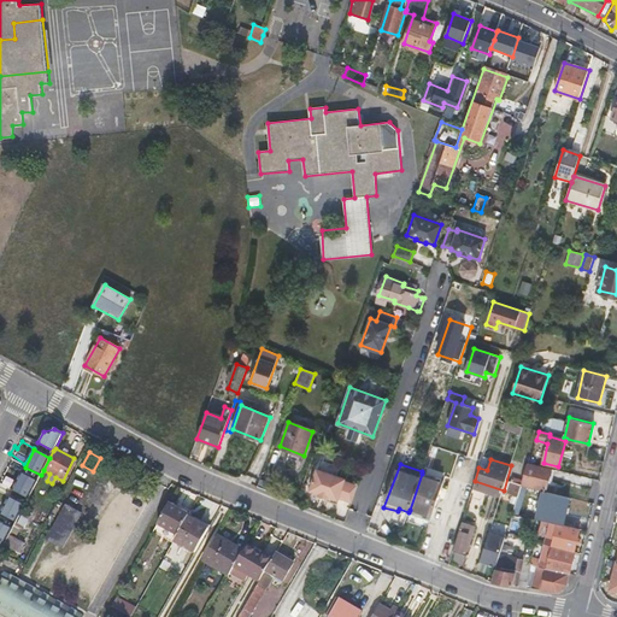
[(529,464),(522,485),(547,491),(552,470),(529,464)]
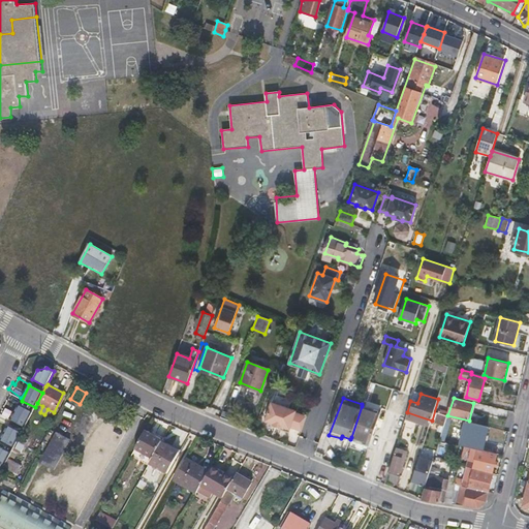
[(13,400),(5,414),(10,417),(19,403),(13,400)]
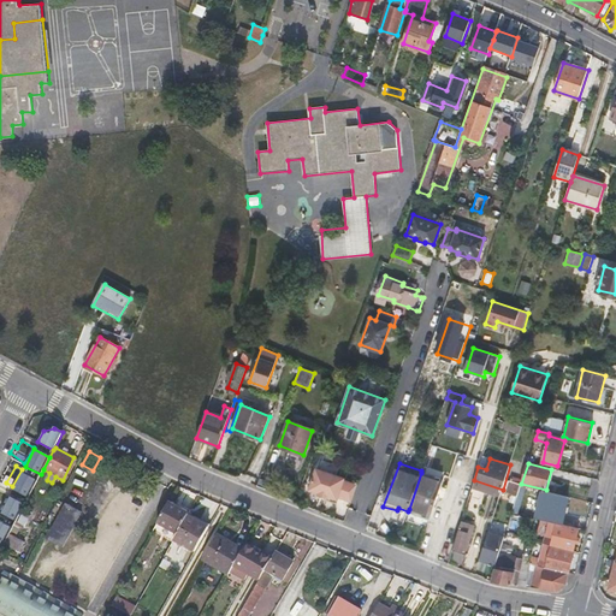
[(338,498),(350,502),(356,485),(343,480),(344,479),(315,468),(308,490),(318,493),(318,495),(327,498),(327,497),(337,499),(338,498)]
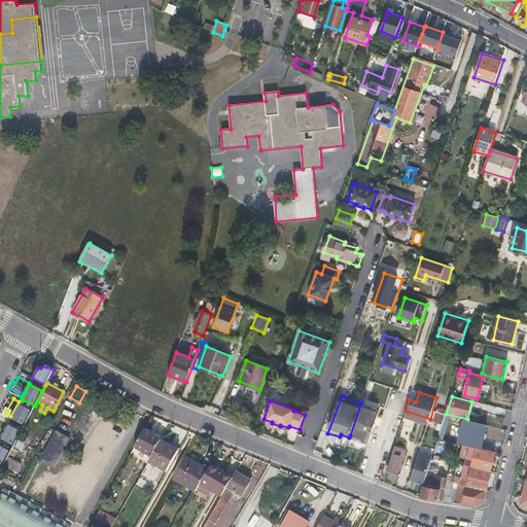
[(19,405),(10,420),(24,426),(32,412),(19,405)]
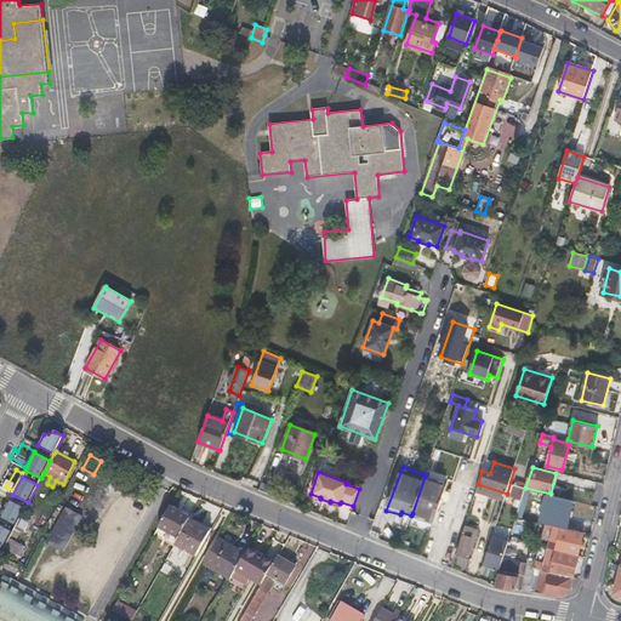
[(425,477),(412,513),(434,520),(446,484),(425,477)]
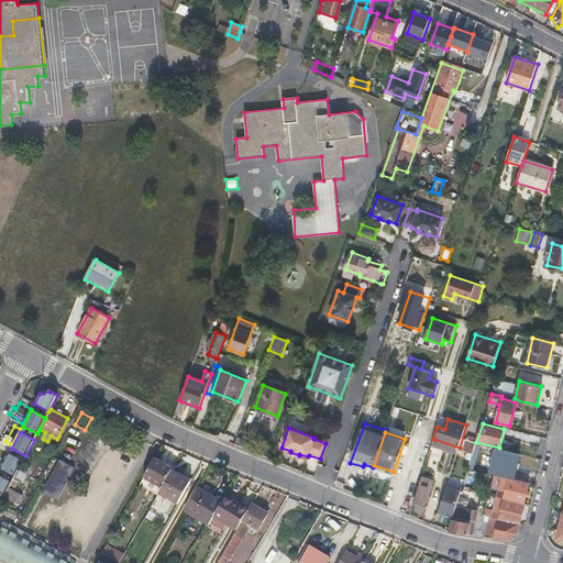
[(467,440),(464,450),(473,453),(476,443),(476,442),(467,440)]
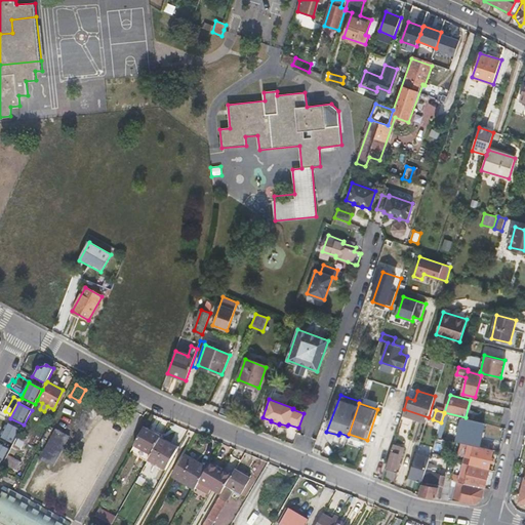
[(0,438),(13,445),(21,431),(8,423),(0,438)]
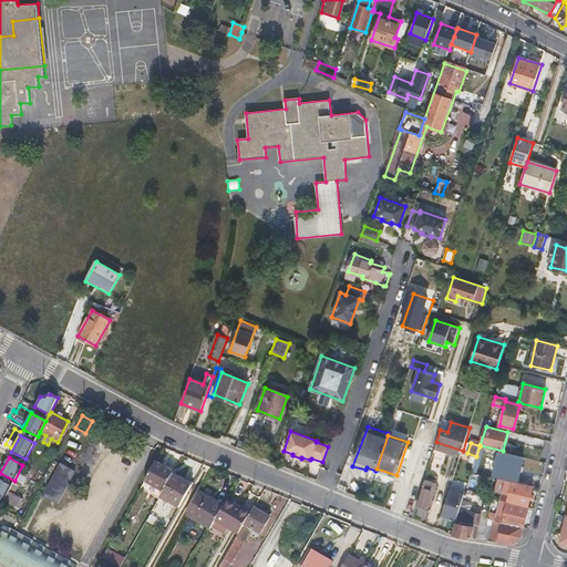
[(175,473),(156,462),(145,482),(164,492),(173,475),(175,473)]
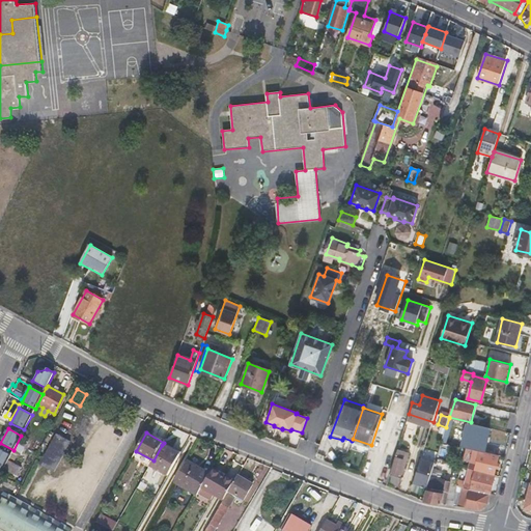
[(56,436),(40,465),(54,472),(70,442),(56,436)]
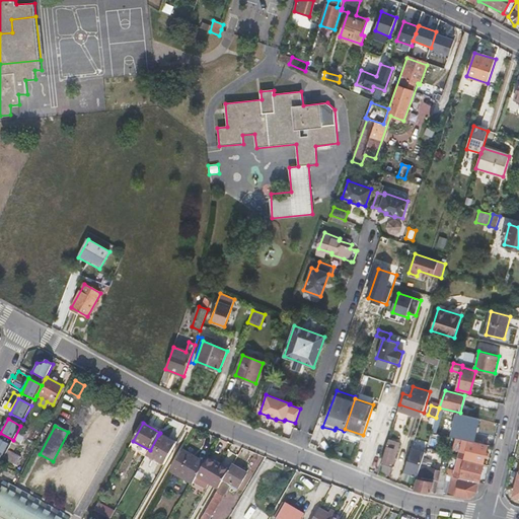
[(391,430),(381,462),(388,465),(391,457),(394,458),(399,445),(395,443),(398,433),(391,430)]
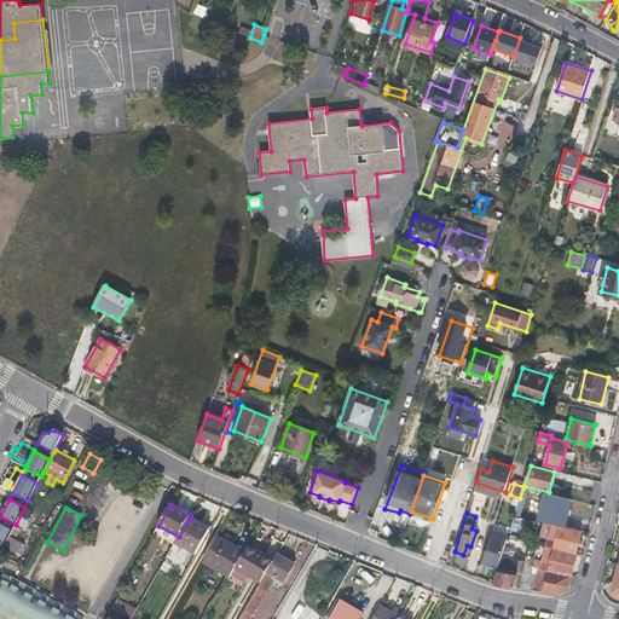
[(175,543),(196,555),(209,531),(189,519),(179,537),(175,543)]
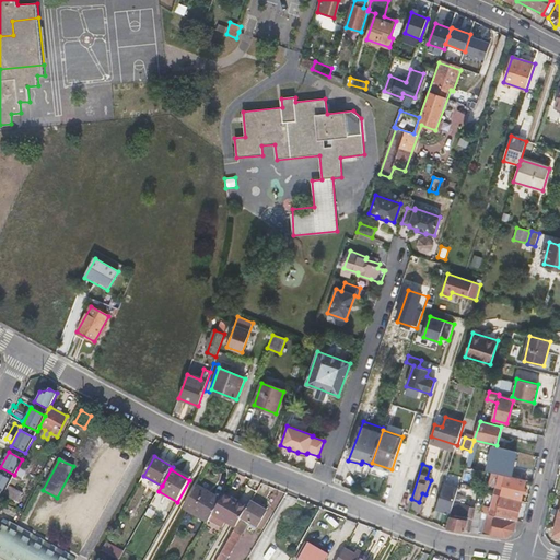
[(505,482),(502,496),(521,501),(521,497),(525,480),(503,475),(499,474),(498,480),(505,482)]
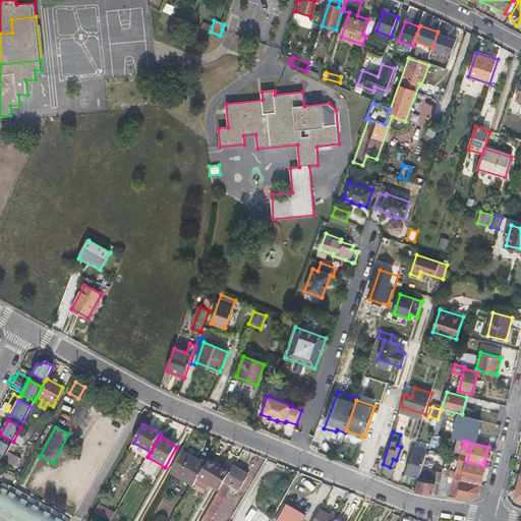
[(0,459),(3,462),(10,448),(0,442),(0,459)]
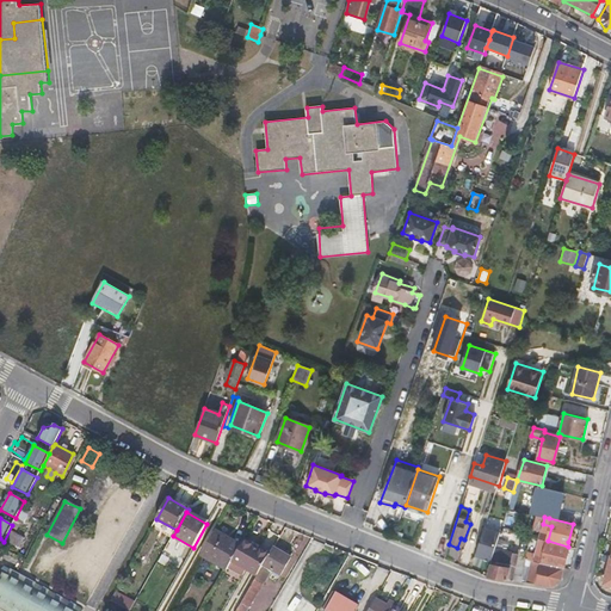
[(539,538),(548,541),(551,526),(543,524),(539,538)]
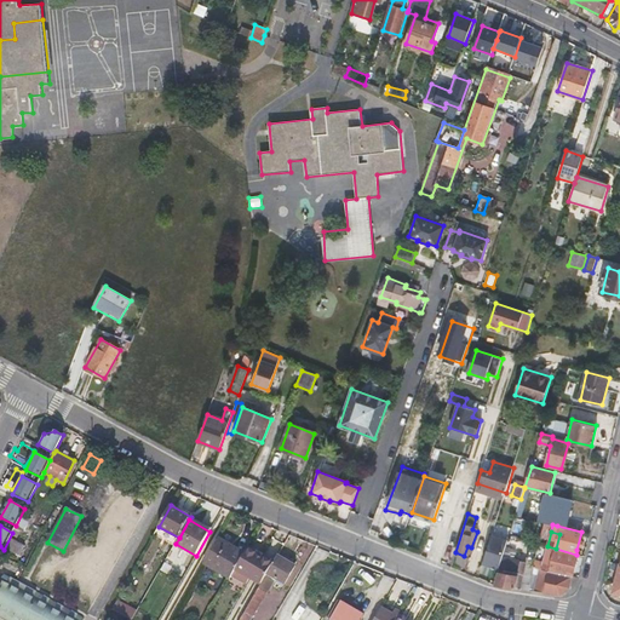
[(482,564),(499,569),(503,557),(509,540),(492,535),(482,564)]
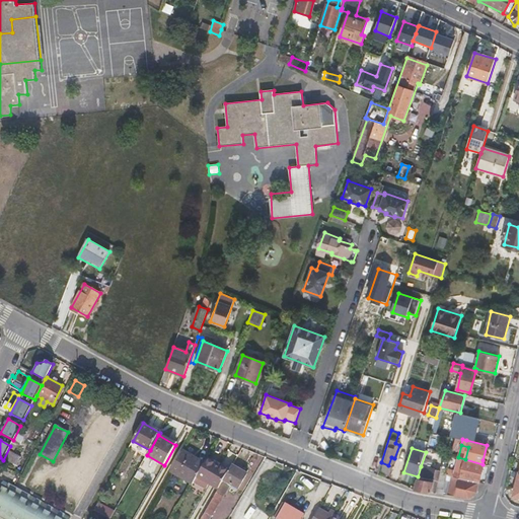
[(172,472),(193,485),(198,475),(204,464),(183,452),(179,459),(172,472)]
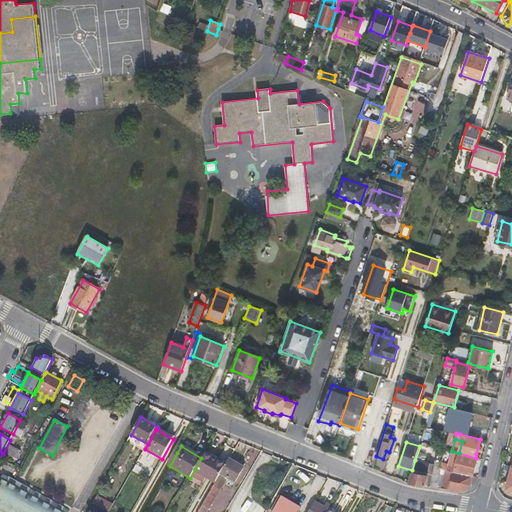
[(217,460),(204,453),(201,458),(195,469),(207,476),(217,460)]
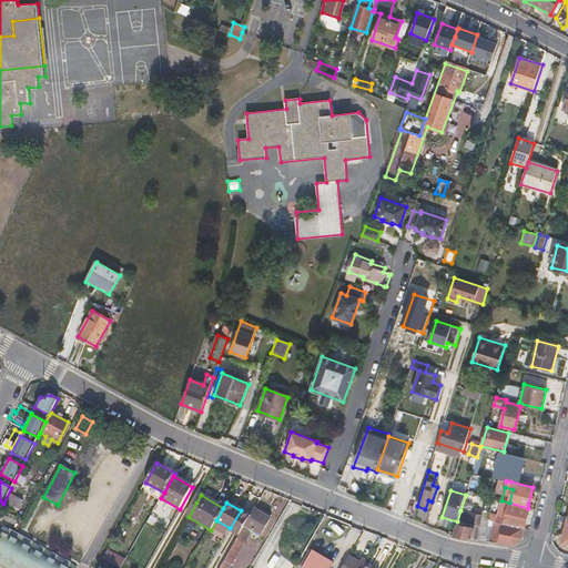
[(494,521),(489,540),(511,545),(520,539),(523,530),(528,508),(509,503),(506,517),(499,515),(497,521),(494,521)]
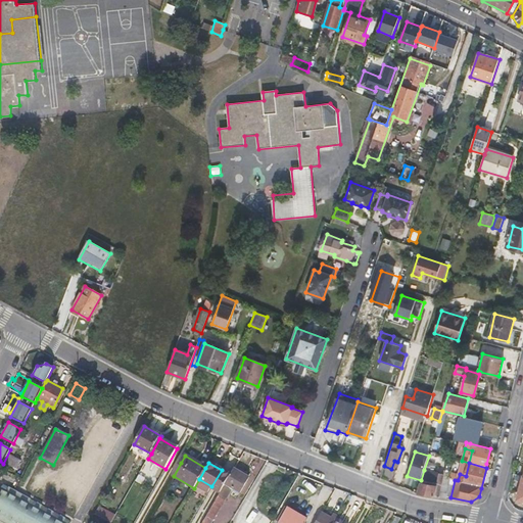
[(249,477),(235,469),(231,475),(222,491),(222,492),(216,502),(206,517),(212,520),(226,498),(228,498),(232,491),(229,489),(231,486),(241,491),(249,477)]
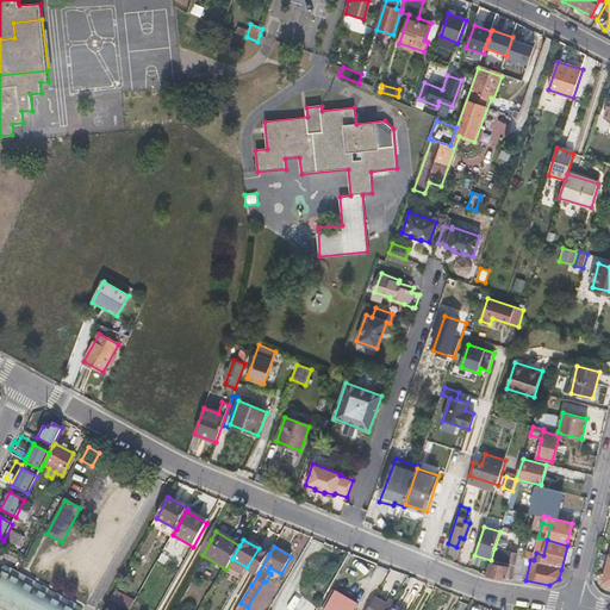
[(259,548),(247,567),(259,573),(269,554),(259,548)]
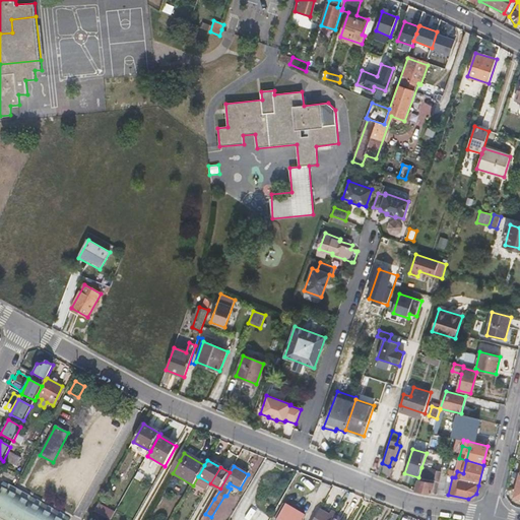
[(431,493),(438,494),(442,471),(421,467),(418,477),(415,490),(431,493)]
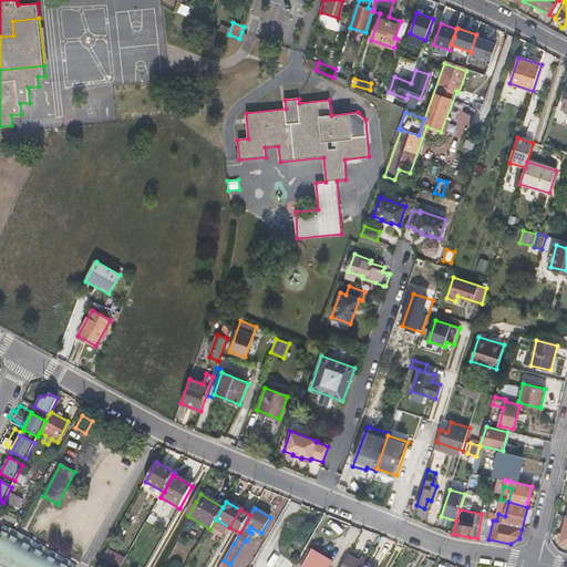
[(103,557),(116,566),(119,566),(120,566),(125,558),(107,548),(103,557)]
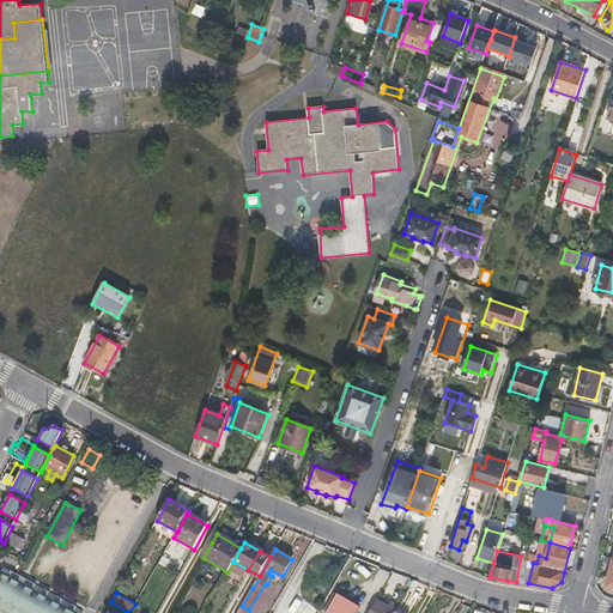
[(326,612),(337,595),(335,594),(325,612),(326,612)]
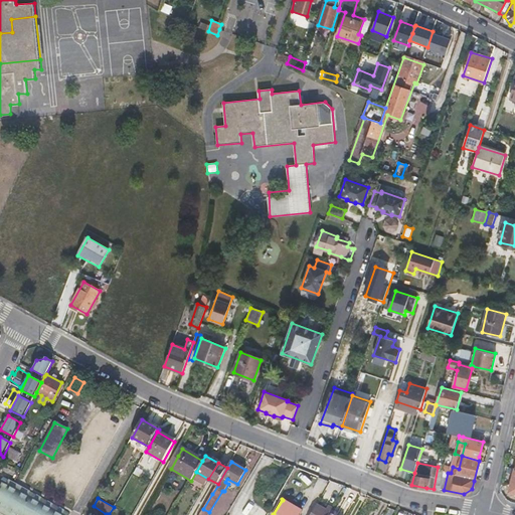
[(252,500),(243,510),(248,514),(259,514),(264,510),(252,500)]
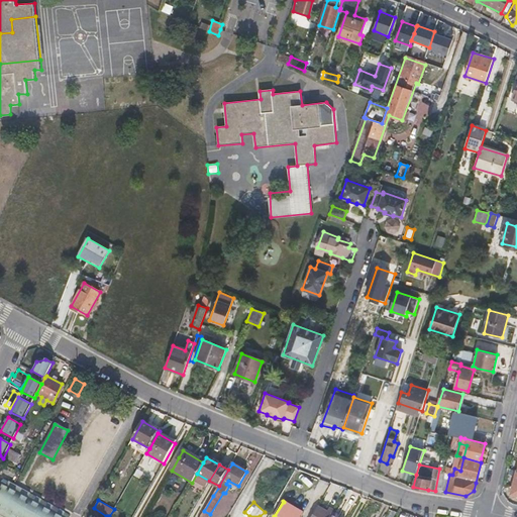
[(284,502),(275,516),(300,516),(303,513),(284,502)]
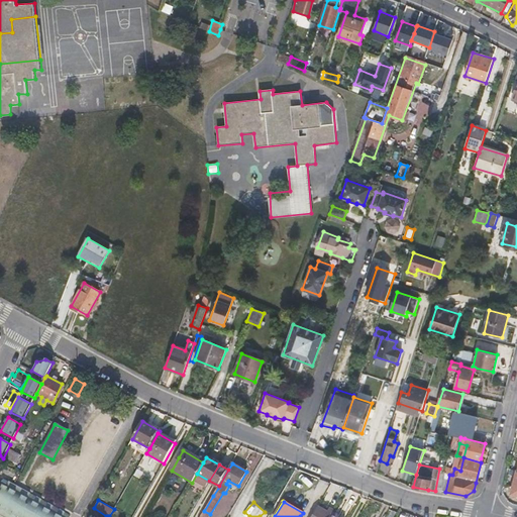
[(318,507),(312,516),(329,516),(332,513),(334,509),(331,507),(328,512),(318,507)]
